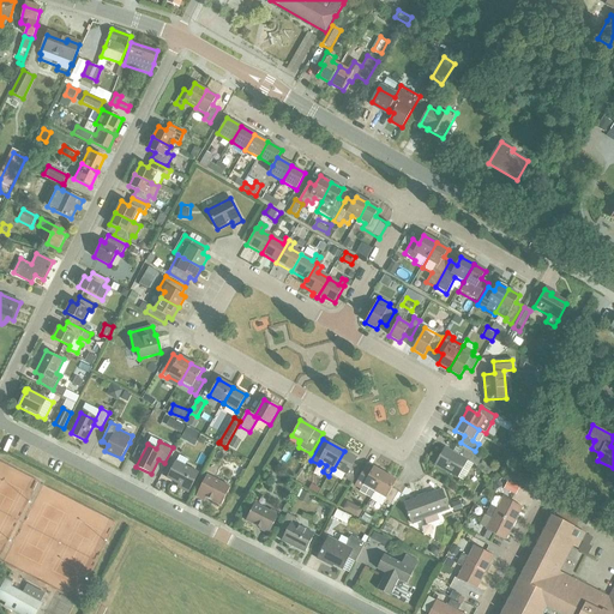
[(435,465),(457,477),(458,477),(464,481),(473,464),(476,467),(481,459),(462,449),(458,456),(445,447),(435,465)]
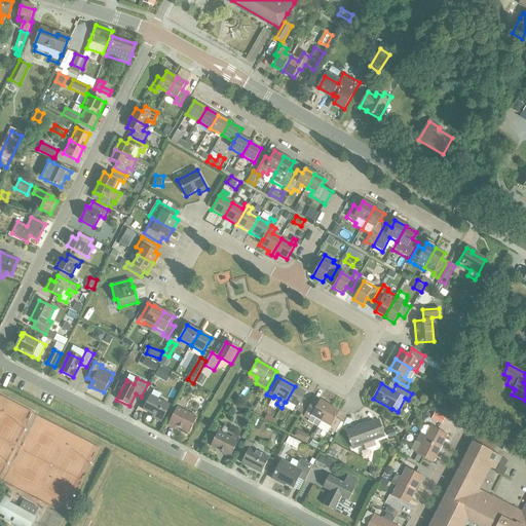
[(295,386),(286,402),(297,408),(295,411),(302,415),(309,402),(303,399),(306,392),(295,386)]
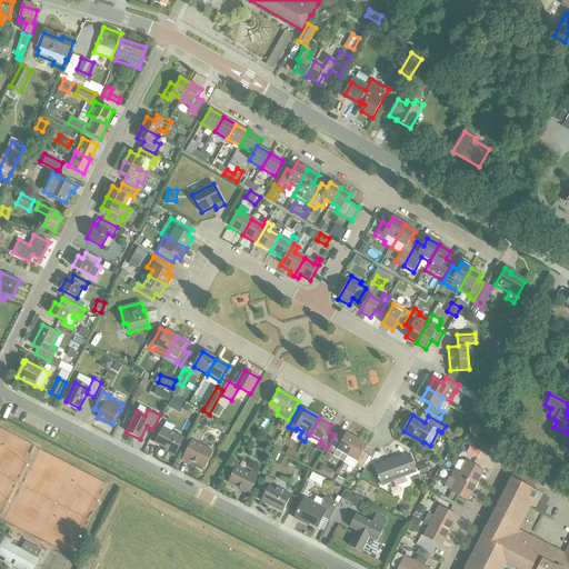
[(168,453),(175,457),(185,438),(162,427),(155,443),(169,450),(168,453)]
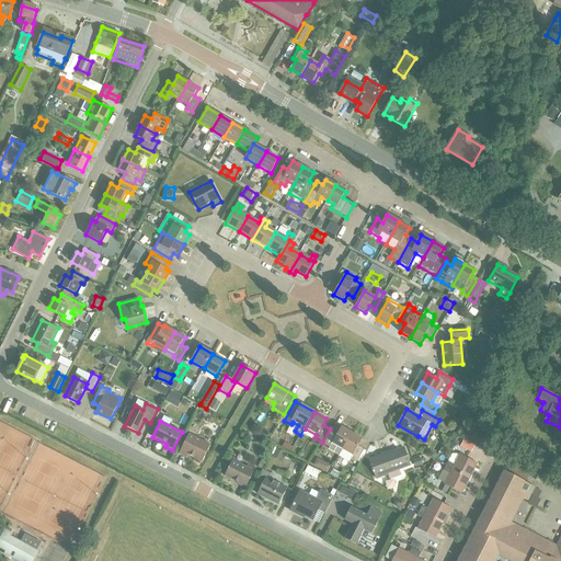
[(339,455),(342,449),(351,432),(341,426),(341,427),(334,424),(323,444),(329,447),(328,449),(339,455)]
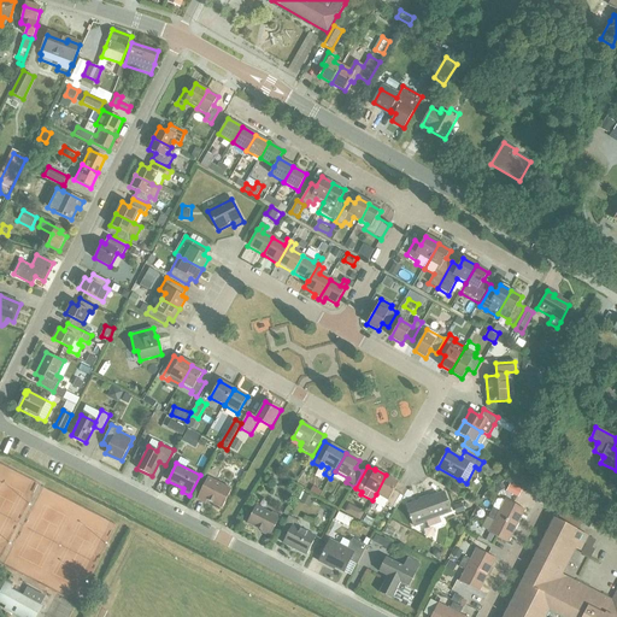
[(385,505),(392,509),(400,494),(394,491),(399,483),(386,475),(376,494),(372,500),(371,501),(383,507),(385,505)]
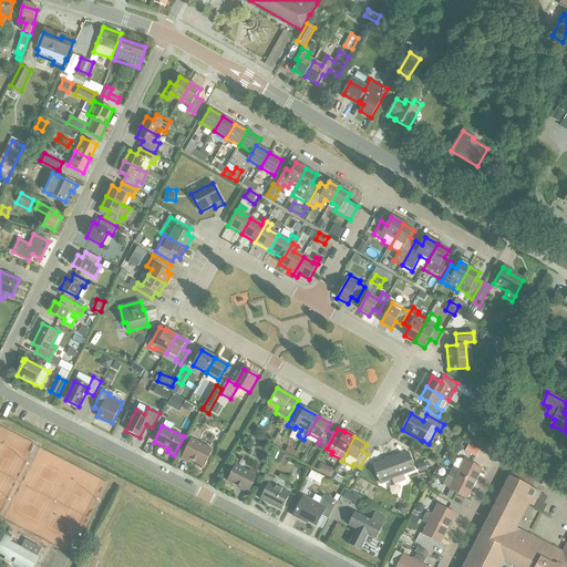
[(181,459),(188,463),(191,460),(204,467),(213,450),(191,439),(181,459)]
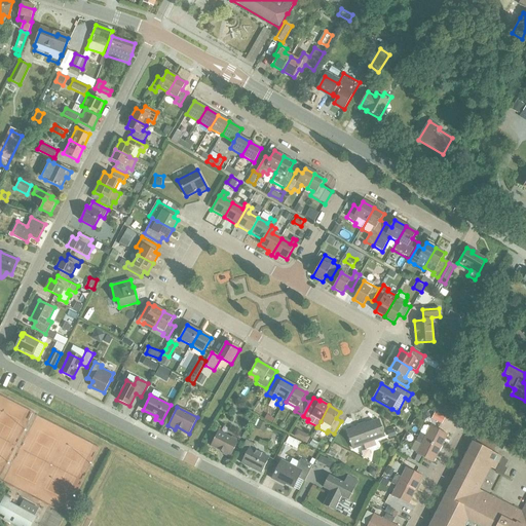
[(431,419),(441,424),(445,417),(435,412),(431,419)]
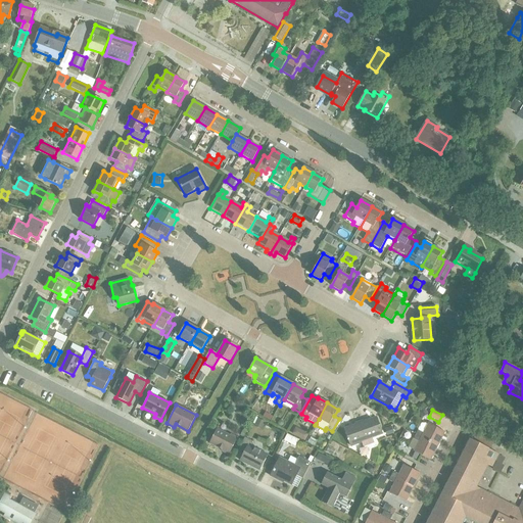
[(259,417),(257,424),(265,426),(267,420),(259,417)]
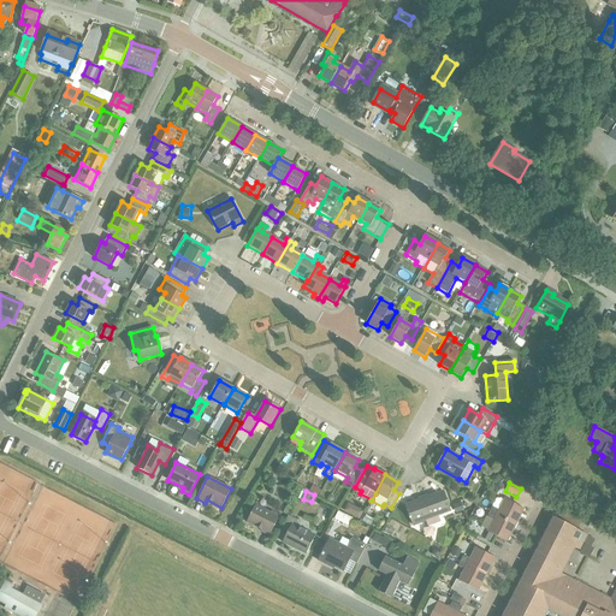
[(425,520),(450,511),(444,491),(428,497),(427,496),(419,498),(419,501),(407,505),(414,526),(425,521),(425,520)]
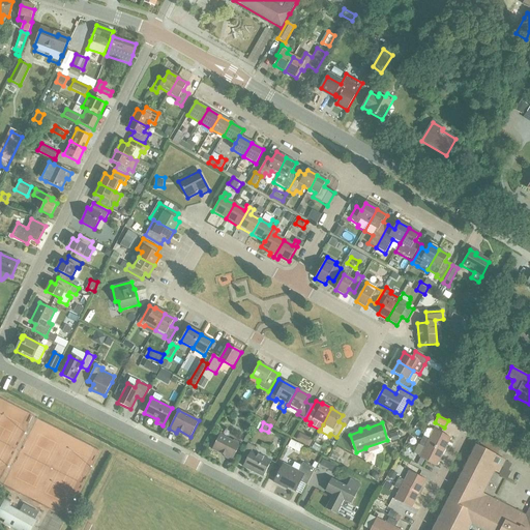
[(423,436),(421,440),(444,451),(451,438),(434,429),(430,439),(423,436)]
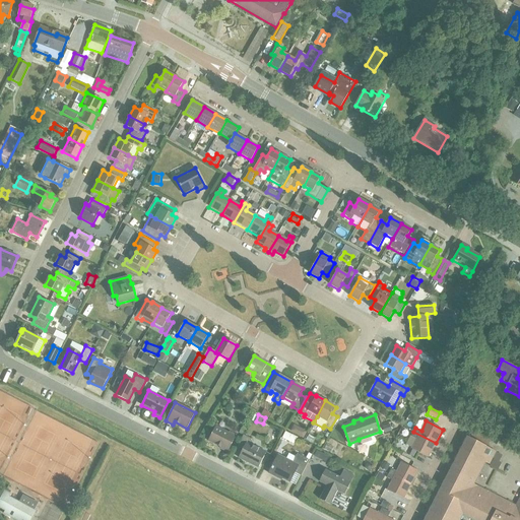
[(293,429),(306,437),(310,430),(297,423),(293,429)]
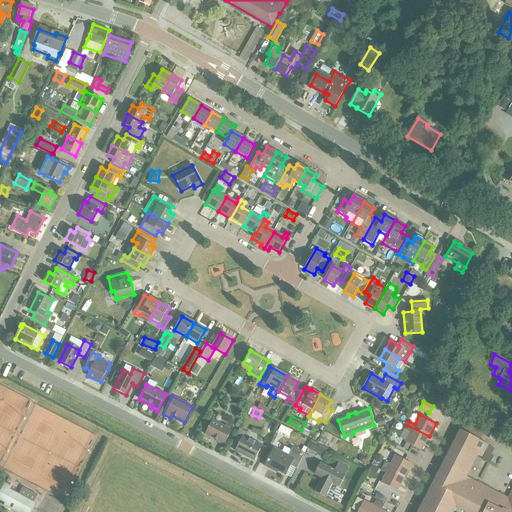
[(217,442),(224,445),(233,429),(226,425),(225,426),(212,420),(205,434),(218,441),(217,442)]
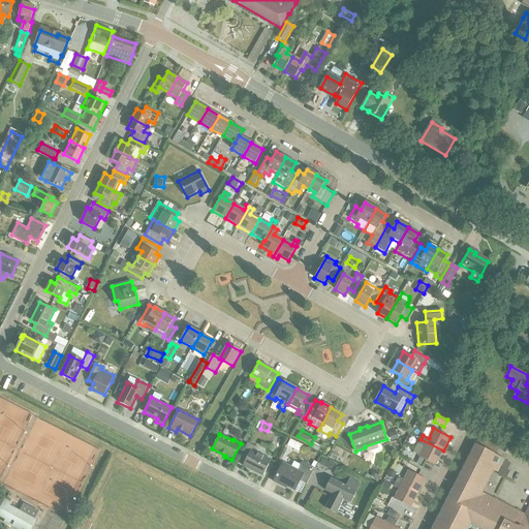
[(479,444),(496,454),(501,445),(484,436),(479,444)]
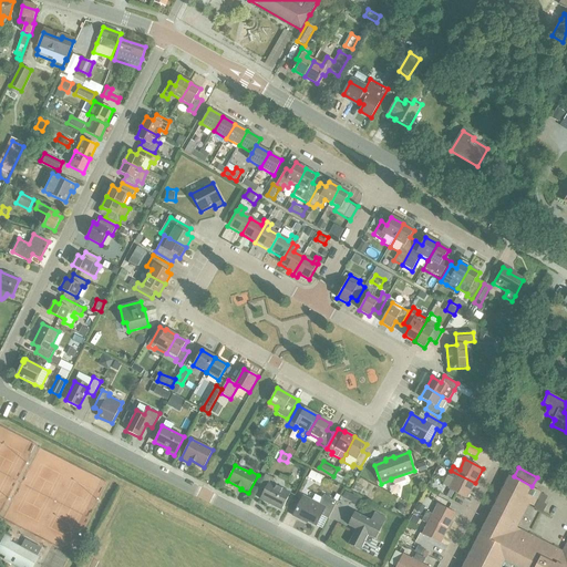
[(313,468),(309,476),(323,483),(327,475),(313,468)]
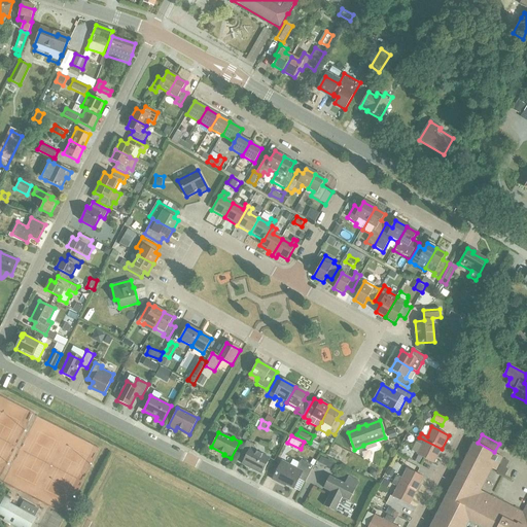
[(416,442),(412,450),(418,454),(417,455),(434,463),(442,449),(419,437),(417,442),(416,442)]
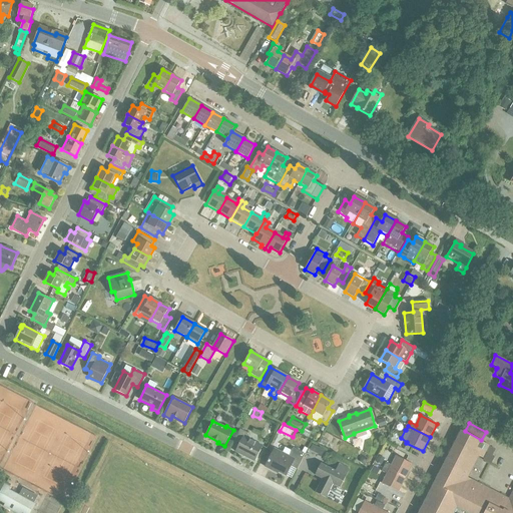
[(235,452),(254,462),(263,446),(247,438),(249,434),(240,429),(233,441),(239,444),(235,452)]
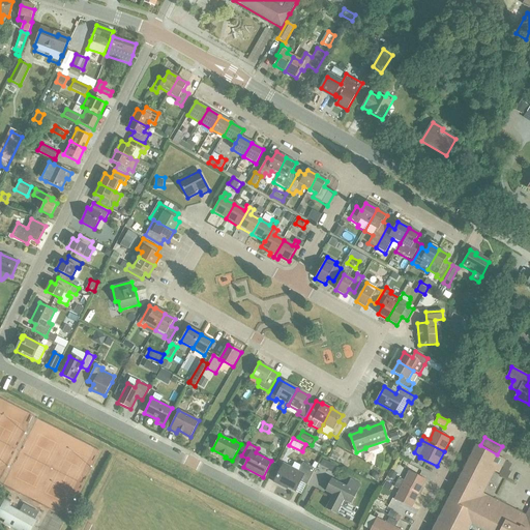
[(529,529),(529,509),(526,518),(482,496),(494,473),(498,475),(502,467),(505,463),(495,458),(495,457),(476,447),(433,529),(469,529),(471,527),(477,529),(529,529)]
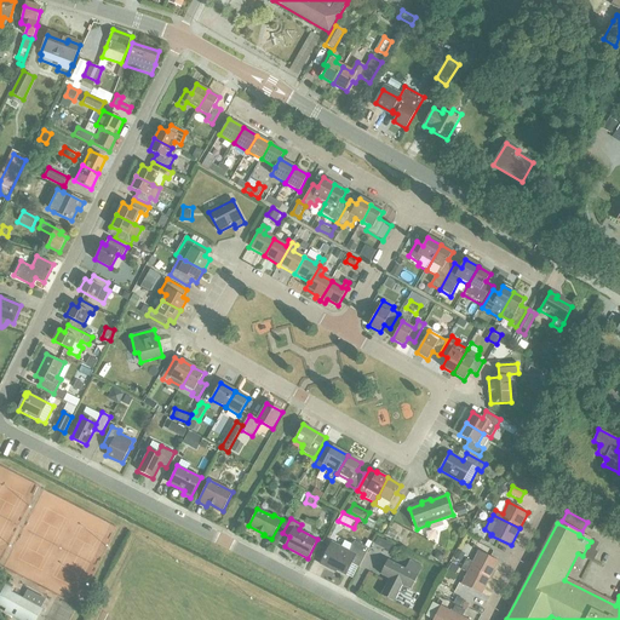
[(380,537),(377,541),(390,549),(392,544),(380,537)]
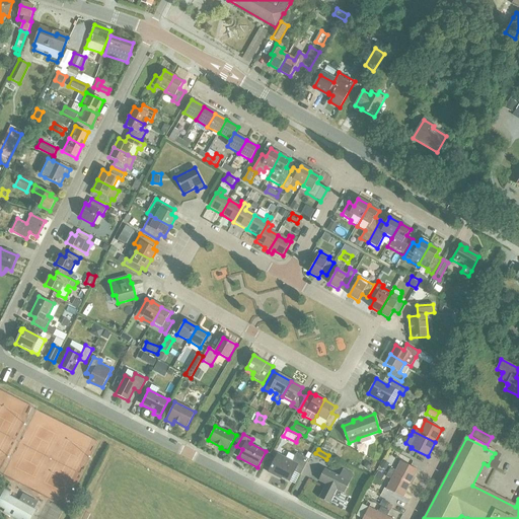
[(501,454),(495,451),(495,453),(492,457),(498,461),(501,454)]
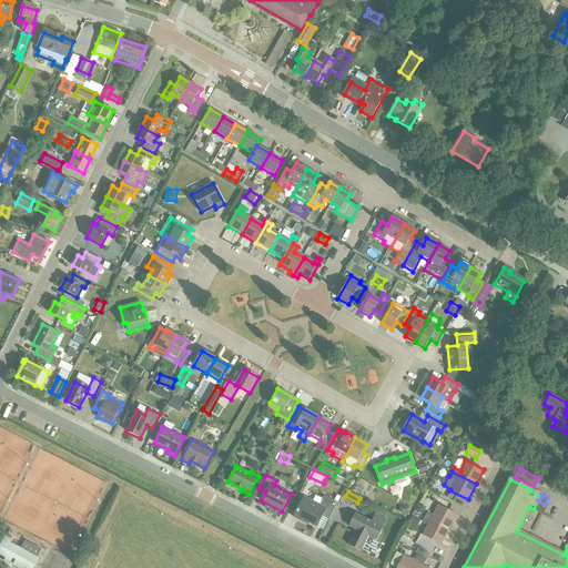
[(328,520),(338,503),(325,496),(320,506),(304,497),(294,517),(303,521),(304,520),(316,527),(322,517),(328,520)]
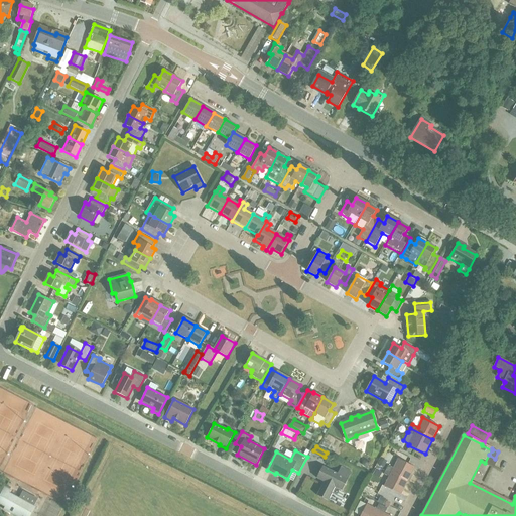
[(498,460),(490,456),(486,464),(493,468),(498,460)]
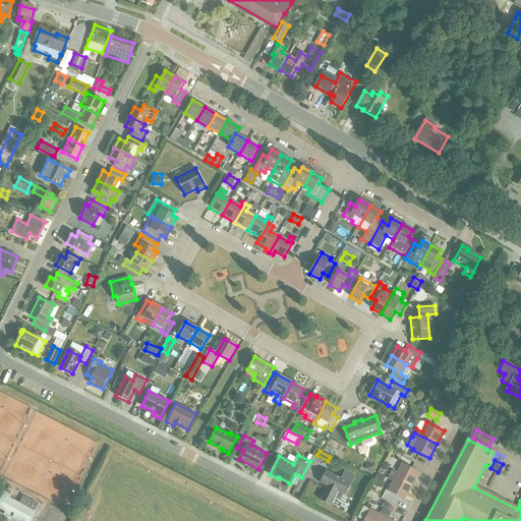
[(392,470),(390,474),(412,485),(419,471),(412,468),(402,463),(397,473),(392,470)]
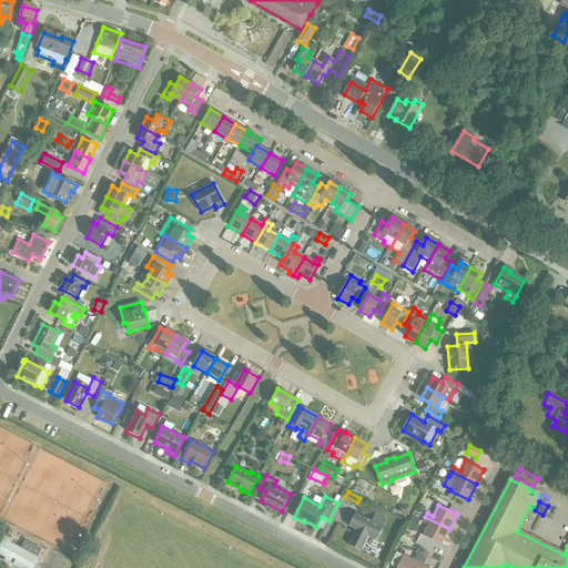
[(355,514),(348,526),(357,530),(350,546),(361,551),(368,536),(376,540),(383,528),(387,519),(376,514),(372,521),(355,514)]
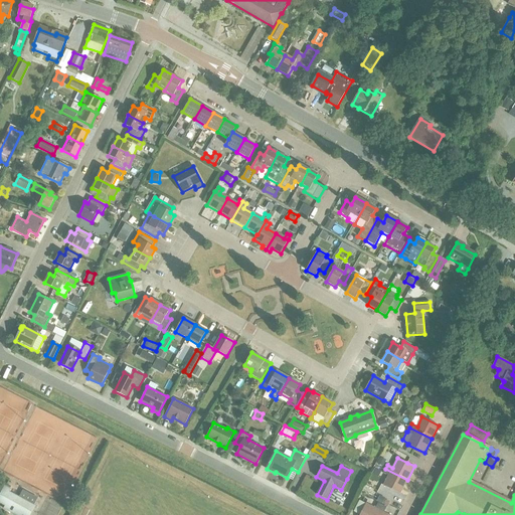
[(407,480),(385,469),(383,473),(388,476),(383,486),(400,494),(407,480)]
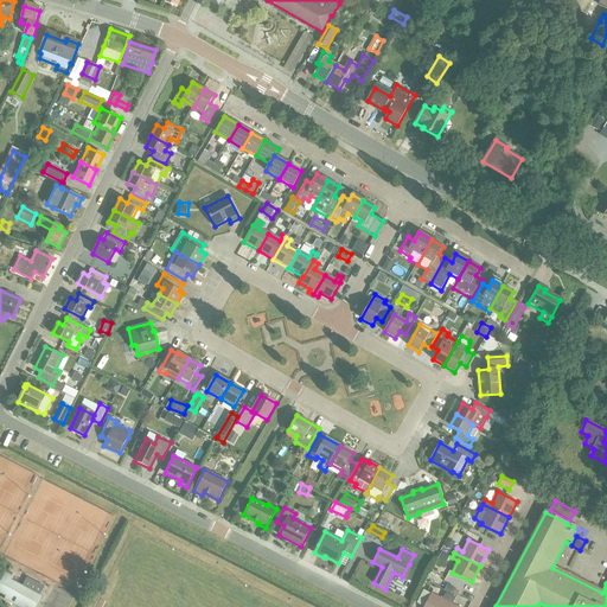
[(0,583),(0,593),(6,596),(5,600),(18,606),(25,606),(27,605),(32,606),(34,606),(40,596),(11,580),(12,576),(6,573),(0,583)]
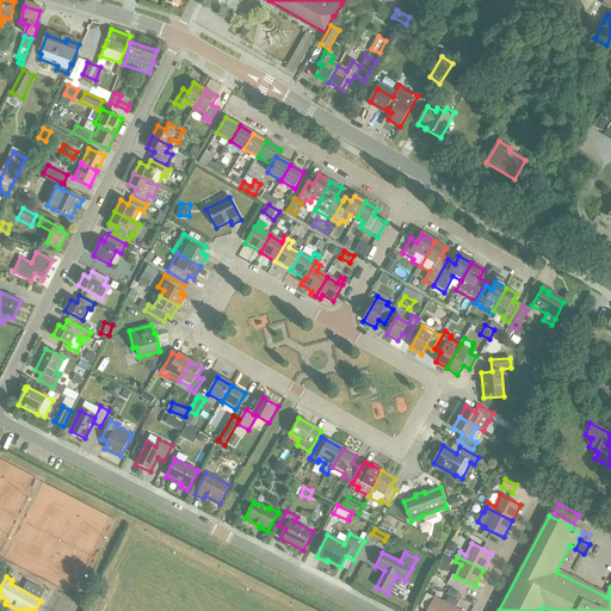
[(426,610),(448,610),(454,599),(449,597),(445,603),(434,598),(426,610)]
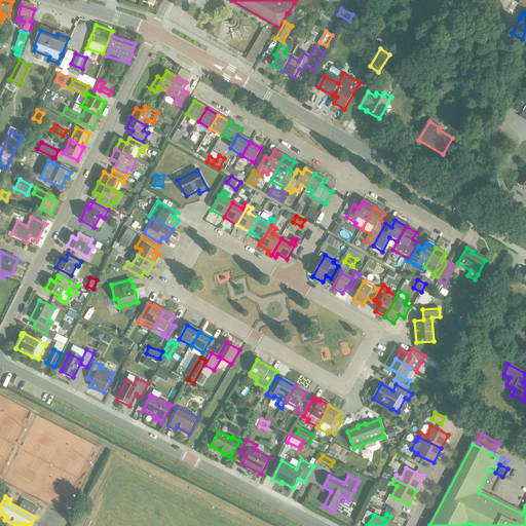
[(390,516),(385,525),(397,525),(392,524),(395,518),(390,516)]
